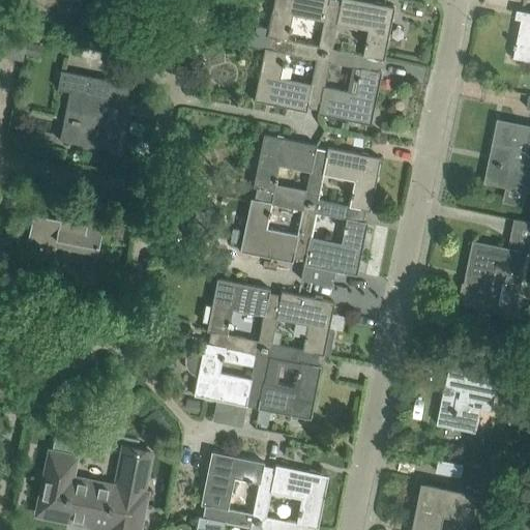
[(273,0),(266,36),(271,37),(268,49),(285,52),(317,59),(318,52),(324,54),(325,47),(319,46),(287,39),(292,13),(324,21),(327,0),(273,0)]
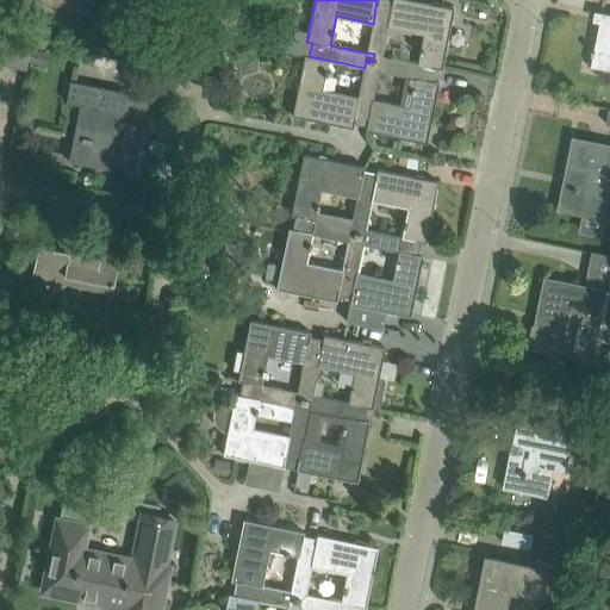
[(377,0),(373,24),(367,53),(374,54),(373,62),(379,63),(381,56),(387,26),(423,35),(417,63),(436,67),(436,68),(441,69),(441,68),(454,8),(412,0),(391,0),(392,1),(386,0),(377,0)]
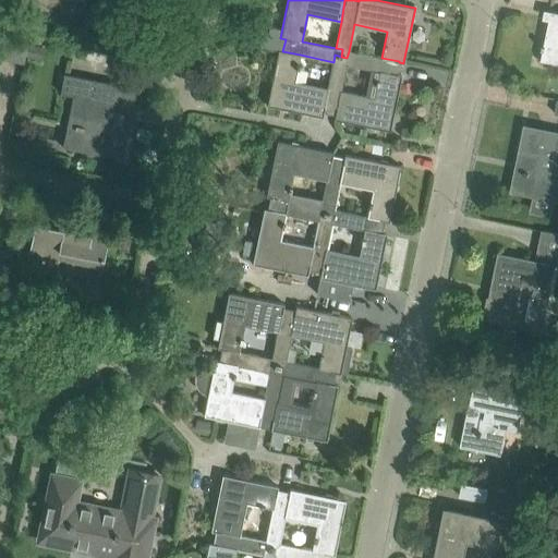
[(557,12),(552,11),(541,60),(557,63),(557,12)]
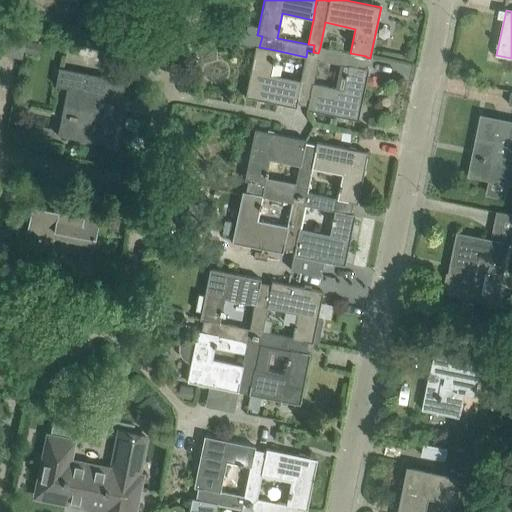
[(0,26),(0,53),(19,57),(24,31),(0,26)]
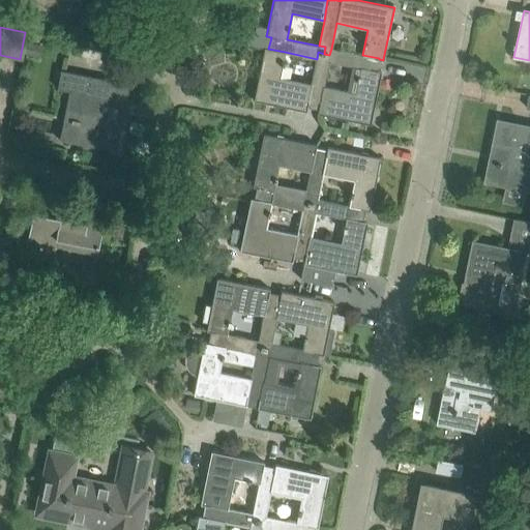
[(24,53),(25,53),(37,55),(40,43),(26,40),(24,53)]
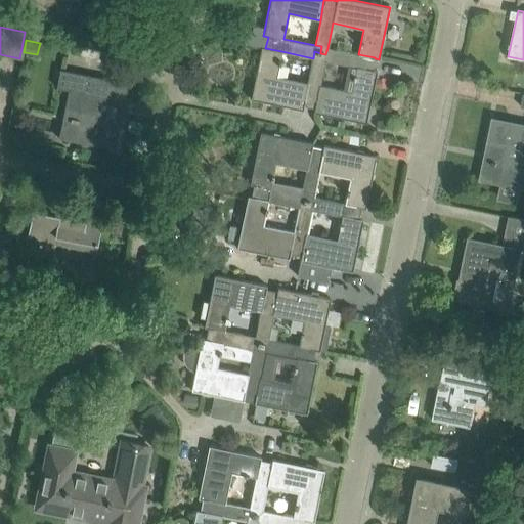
[(261,47),(251,99),(302,110),(303,105),(314,107),(315,107),(319,85),(324,61),(324,60),(318,59),(320,53),(314,51),(313,58),(308,83),(276,77),(281,51),(265,48),(261,47)]
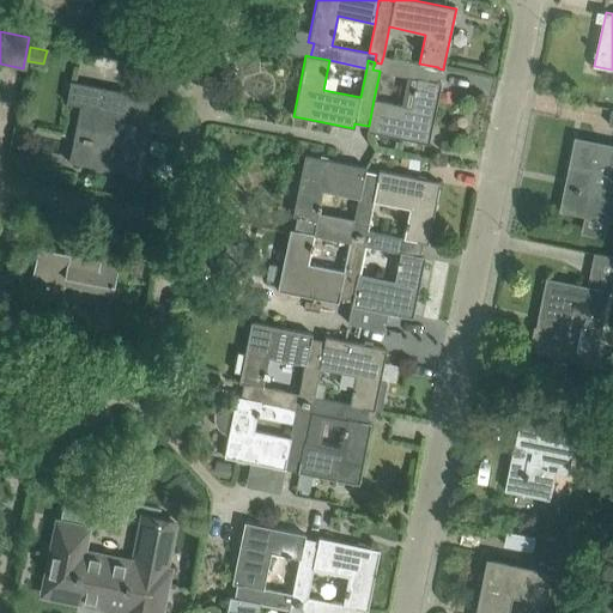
[(438,67),(419,64),(383,56),(381,64),(375,62),(372,70),(380,71),(380,72),(417,79),(411,107),(374,99),(369,126),(368,126),(366,131),(428,144),(441,83),(436,82),(438,68),(438,67)]
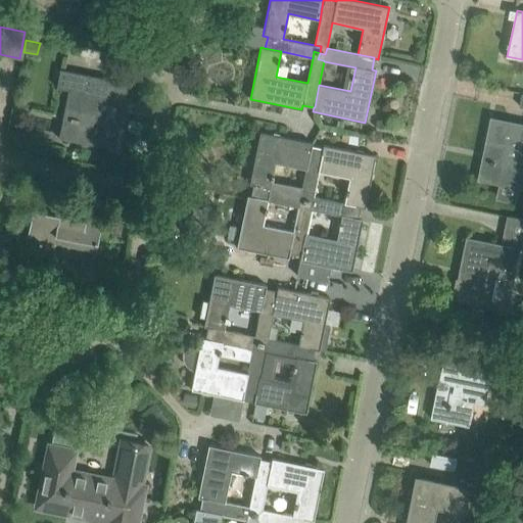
[(114,149),(128,83),(62,68),(58,87),(68,89),(58,138),(114,149)]
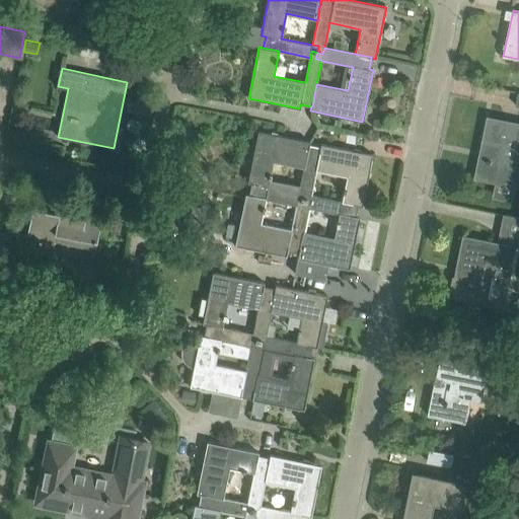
[(518,123),(489,118),(485,141),(492,142),(484,178),(517,186),(518,174),(518,165),(516,165),(518,152),(518,123)]
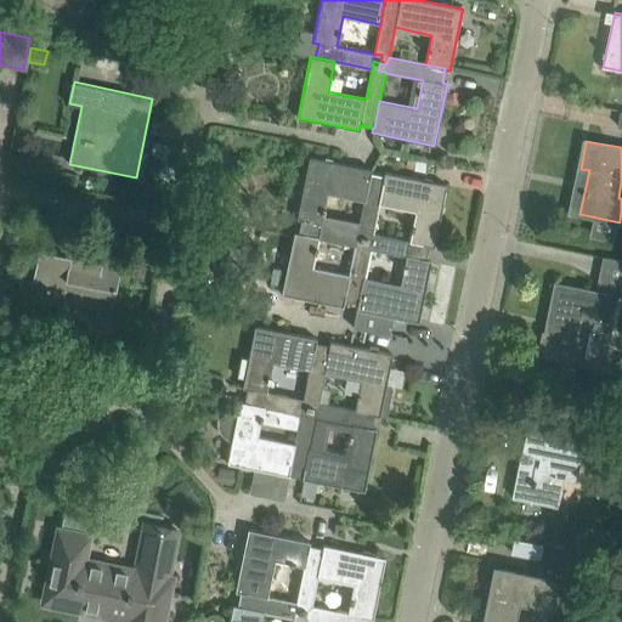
[(309,157),(297,219),(301,220),(299,233),(299,235),(320,238),(320,239),(354,247),(356,238),(363,239),(365,232),(357,230),(358,222),(323,215),(327,193),(363,202),(369,175),(371,170),(309,157)]
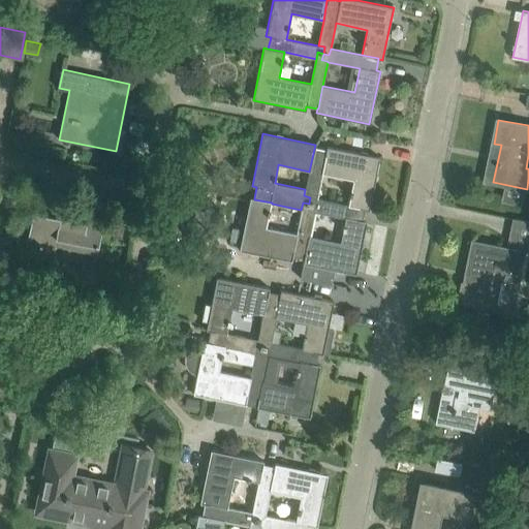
[(305,189),(304,195),(310,197),(309,204),(315,205),(316,198),(322,173),(353,180),(348,205),(364,209),(369,210),(379,157),(327,147),(325,151),(314,149),(309,172),(305,189)]
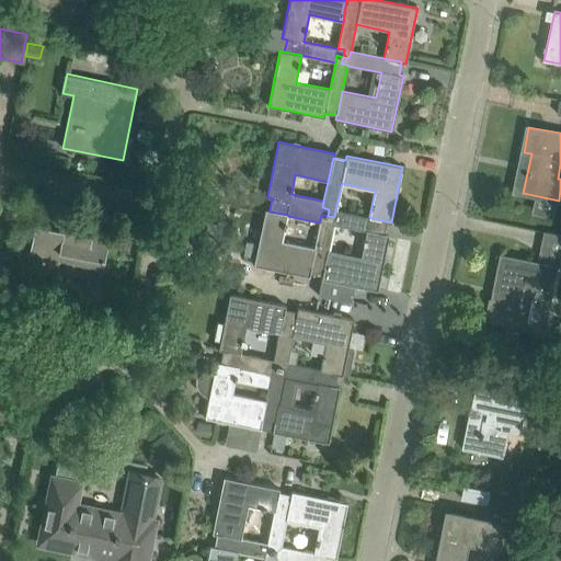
[(310,272),(322,275),(323,275),(328,251),(333,225),(333,224),(327,222),(328,216),(321,215),(319,222),(315,248),(283,241),(288,215),(264,210),(254,264),(253,265),(309,277),(310,272)]
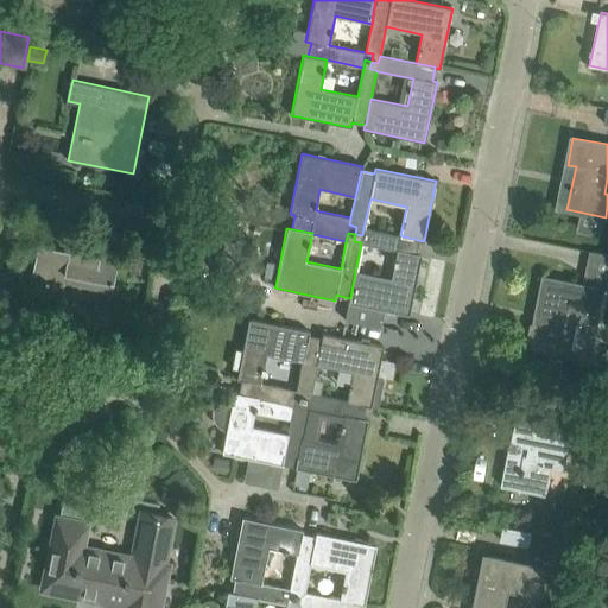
[(349,298),(344,320),(380,328),(384,310),(409,315),(420,254),(416,253),(418,240),(400,235),(363,228),(362,235),(355,234),(354,241),(361,242),(361,244),(397,251),(391,279),(355,272),(350,298),(349,298)]
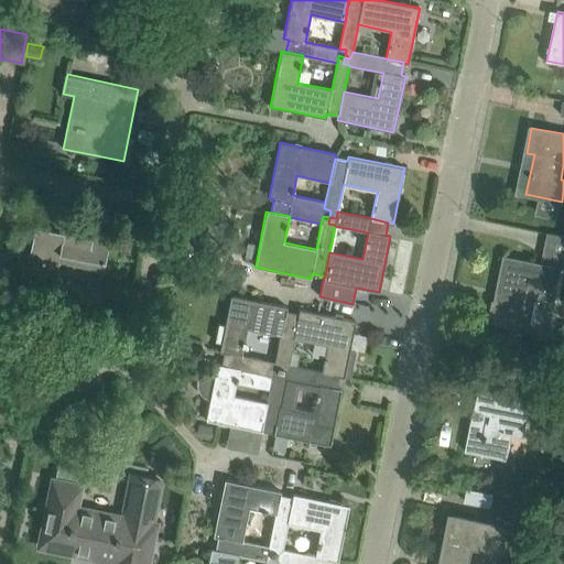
[(78,266),(101,270),(102,266),(110,227),(67,218),(64,231),(41,227),(35,226),(33,241),(30,255),(18,252),(15,263),(25,266),(28,266),(26,271),(55,277),(57,266),(58,261),(78,266)]
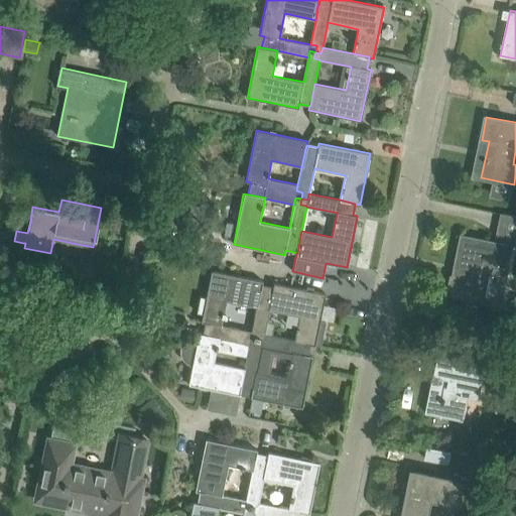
[(0,229),(0,258),(6,260),(11,232),(0,229)]
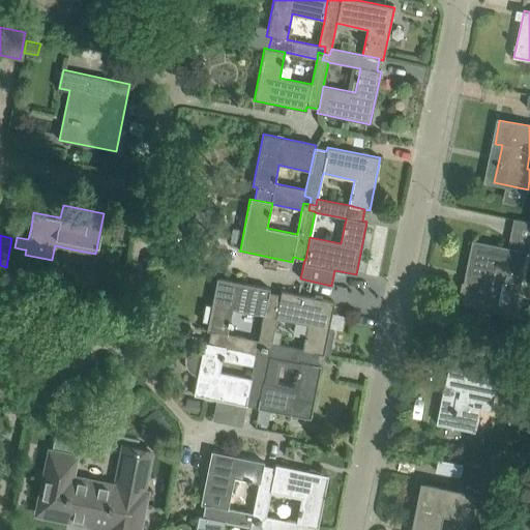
[(464,284),(461,302),(498,310),(507,266),(516,267),(516,278),(520,280),(526,252),(474,241),(468,272),(471,273),(468,285),(464,284)]
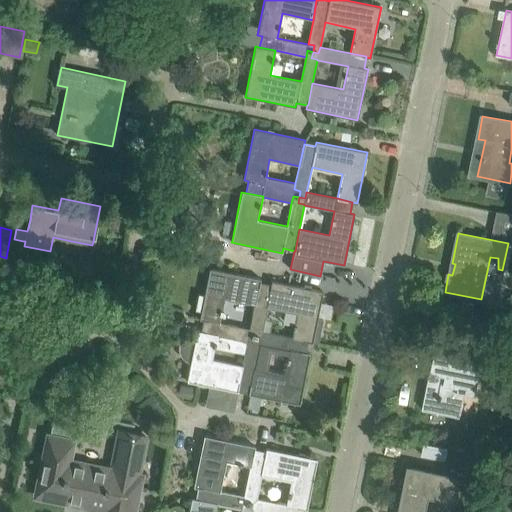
[(198,294),(195,310),(201,311),(199,319),(203,320),(201,331),(201,332),(247,341),(248,335),(254,336),(256,330),(249,329),(219,323),(225,298),(254,304),(259,283),(260,279),(210,268),(204,295),(198,294)]
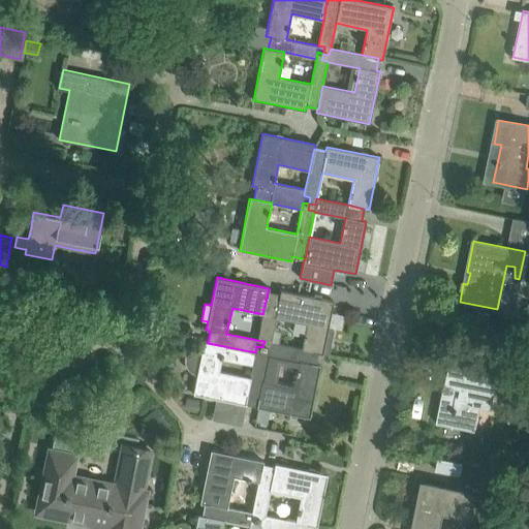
[(262,314),(257,340),(265,341),(262,347),(269,348),(271,342),(273,330),(276,317),(294,321),(307,323),(304,336),(302,349),(318,352),(322,353),(329,354),(334,329),(328,328),(333,301),(280,290),(279,294),(268,292),(262,314)]
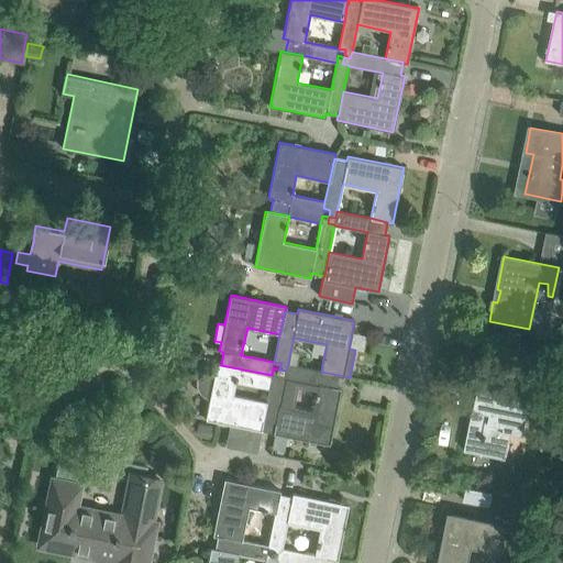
[(207,396),(210,397),(205,419),(261,431),(262,426),(274,428),(273,433),(274,433),(285,377),(278,376),(279,370),(273,368),(272,375),(217,364),(216,368),(213,368),(212,368),(210,368),(207,370),(206,371),(205,371),(202,373),(201,375),(200,376),(199,377),(199,378),(199,379),(198,382),(198,383),(199,385),(199,386),(199,387),(200,390),(201,392),(202,393),(205,394),(207,396)]
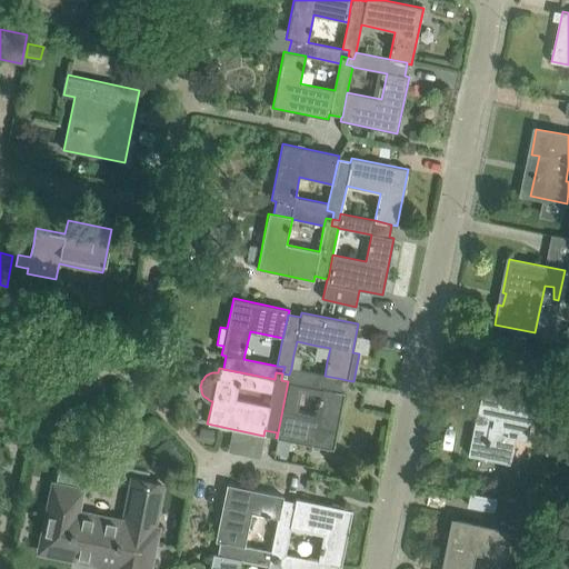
[(288,381),(277,438),(332,449),(345,392),(339,391),(342,379),(322,375),(291,368),(289,375),(282,373),(281,380),(288,381)]
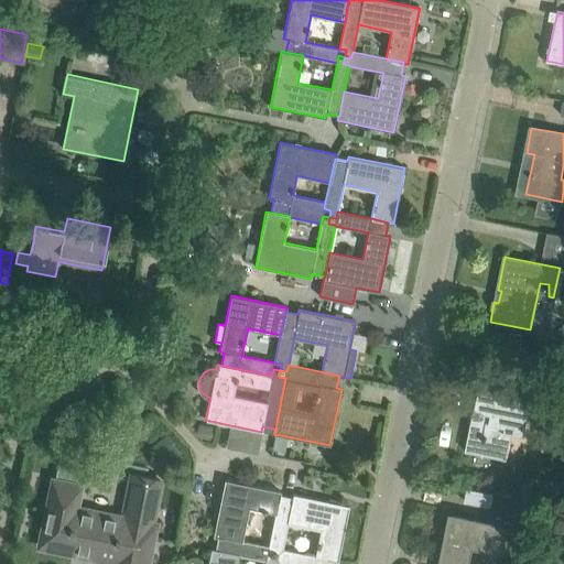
[(513,393),(513,391),(509,390),(508,392),(479,387),(475,409),(474,409),(465,451),(507,461),(513,436),(523,438),(533,398),(513,393)]
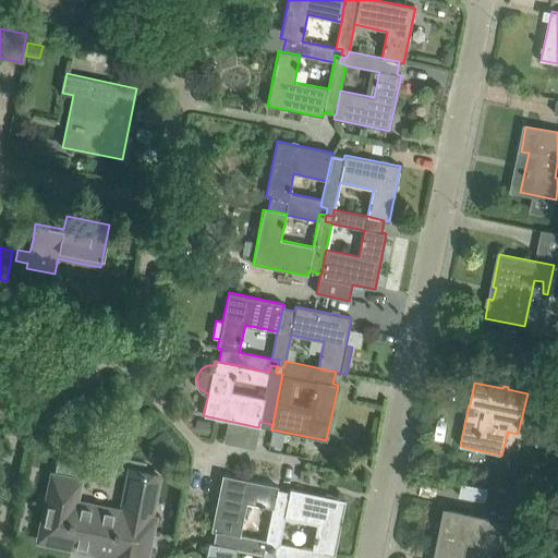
[(165,431),(154,439),(164,452),(176,444),(165,431)]
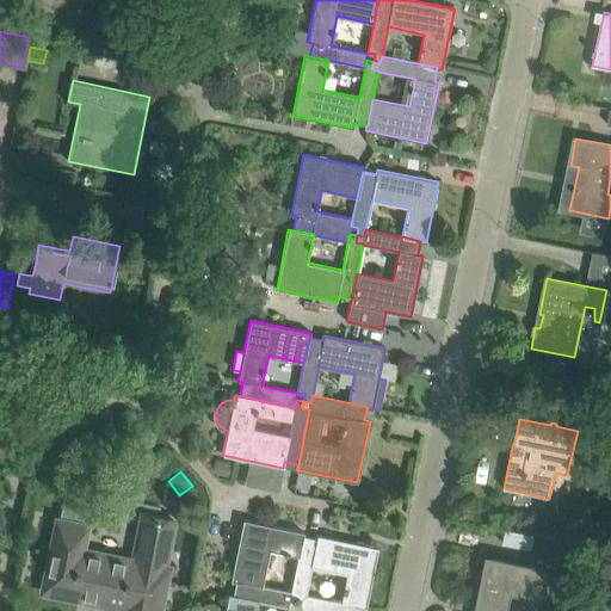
[(159,610),(168,568),(165,568),(174,520),(142,514),(133,561),(82,551),(87,528),(56,520),(42,591),(123,608),(122,610),(159,610)]
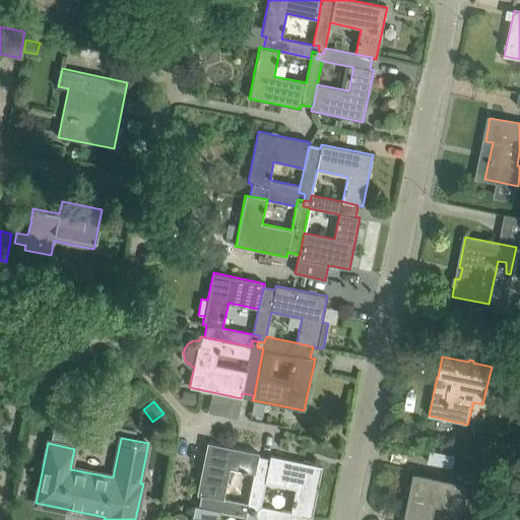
[(207,443),(196,495),(201,496),(198,506),(198,507),(219,511),(219,512),(245,517),(247,510),(253,511),(254,505),(248,504),(222,499),(229,468),(254,473),(257,457),(258,457),(259,453),(258,453),(207,443)]
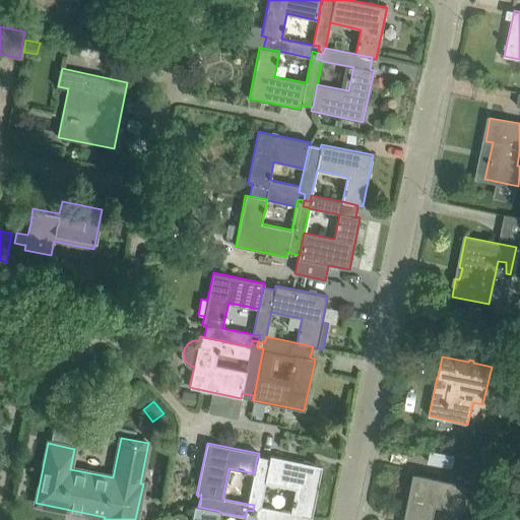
[(254,473),(248,504),(254,505),(253,511),(259,512),(260,506),(265,481),(296,489),(290,513),(307,516),(307,517),(311,518),(311,517),(322,466),(270,455),(269,460),(258,457),(257,457),(254,473)]
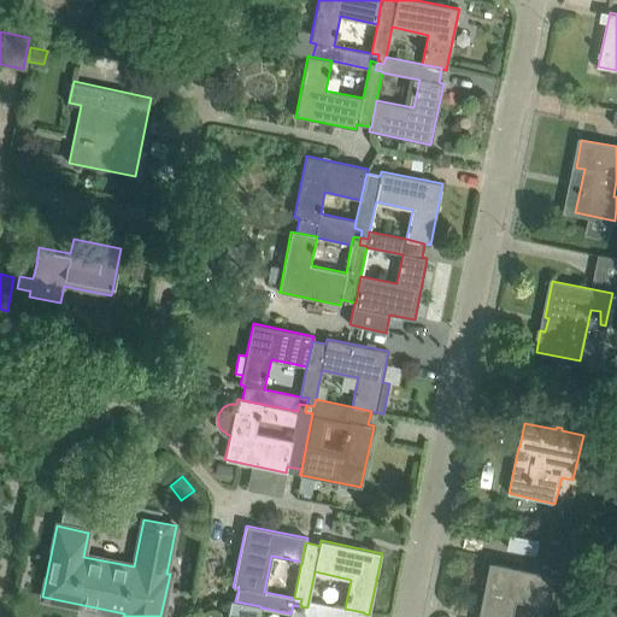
[(511,616),(516,595),(547,603),(553,577),(556,579),(588,585),(595,548),(554,540),(547,575),(494,564),(485,613),(489,615),(488,616),(511,616)]
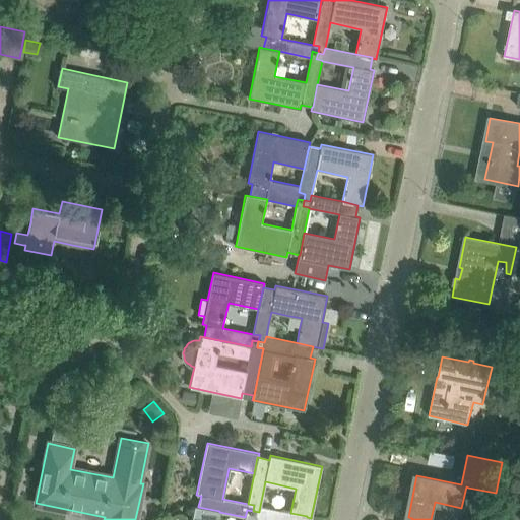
[(194,506),(191,519),(257,519),(258,519),(251,517),(253,511),(247,510),(245,517),(244,519),(217,519),(219,512),(219,511),(198,507),(198,506),(194,506)]
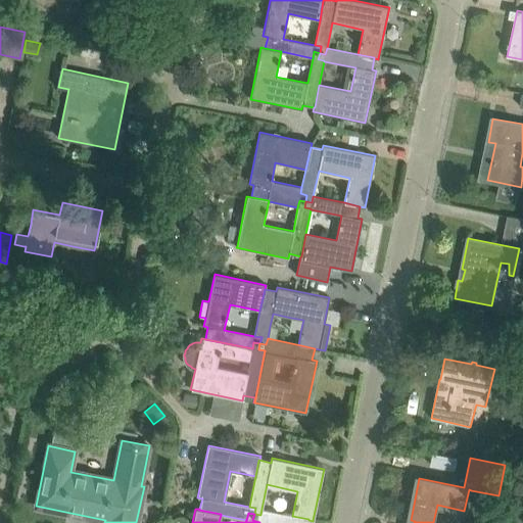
[(307,522),(308,520),(308,519),(292,516),(262,509),(260,515),(254,514),(252,520),(259,522),(263,522),(307,522)]
